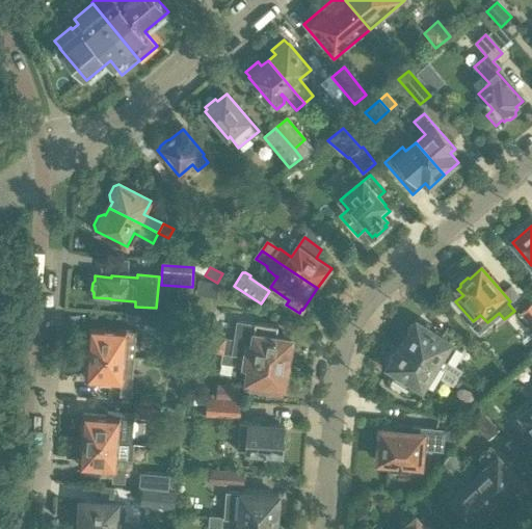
[(219,283),(197,280),(195,295),(216,298),(219,283)]
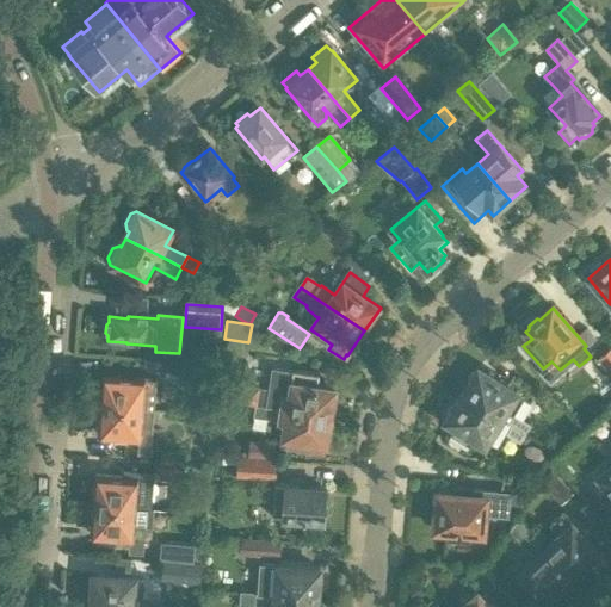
[(290,347),(278,341),(273,352),(284,358),(290,347)]
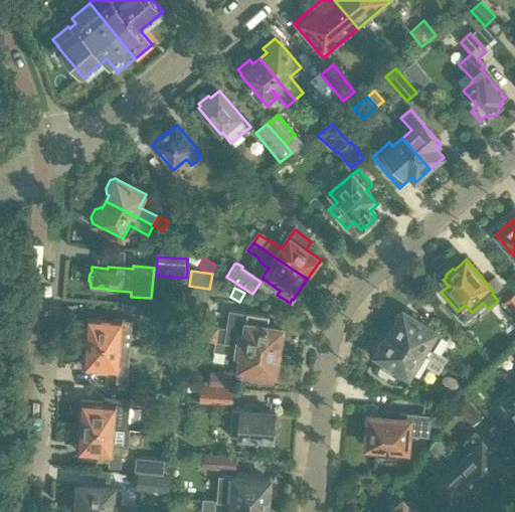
[(447,360),(433,351),(442,338),(435,334),(436,333),(403,313),(402,316),(398,316),(394,322),(395,327),(391,334),(422,353),(421,354),(432,360),(433,359),(444,366),(447,360)]
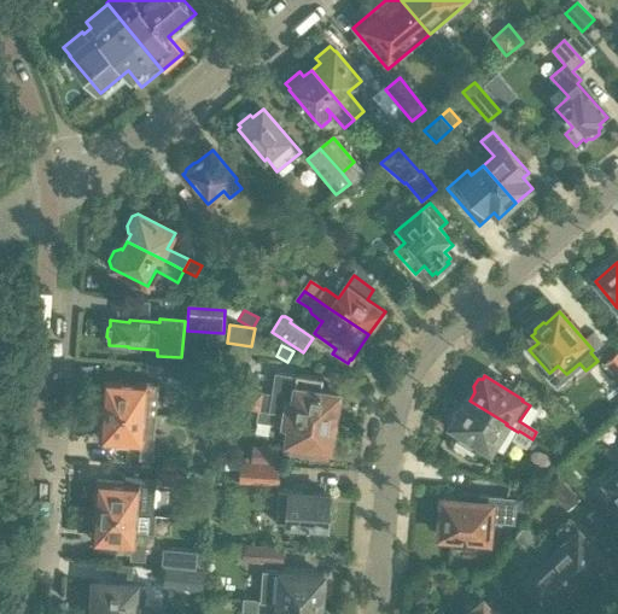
[(274,396),(226,389),(222,407),(258,411),(336,422),(340,395),(322,392),(324,380),(297,376),(297,379),(277,376),(274,396)]
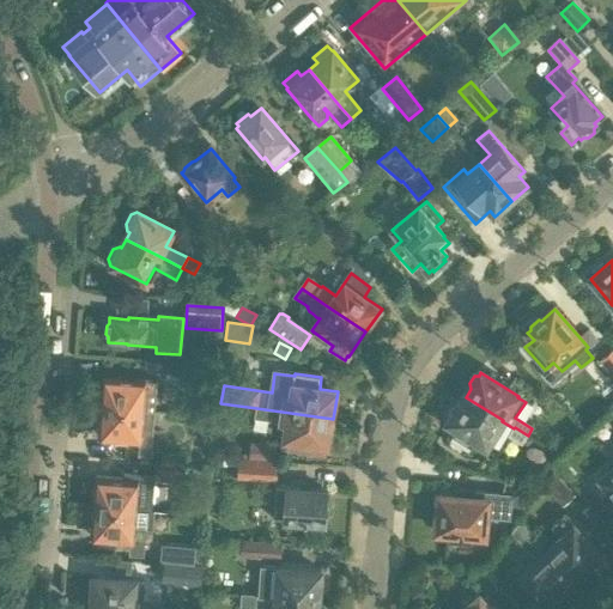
[(155,414),(157,384),(145,383),(104,379),(102,409),(155,414)]
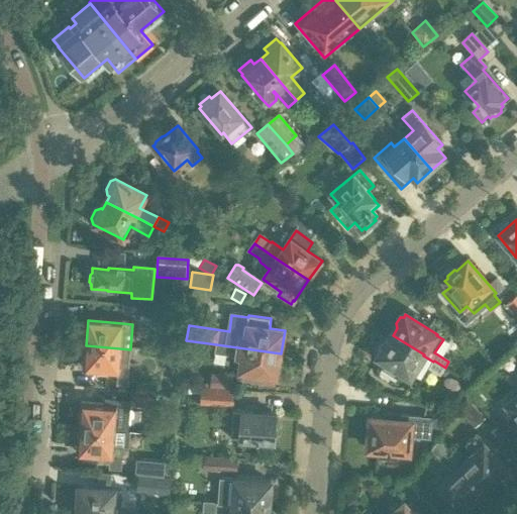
[(410,377),(423,355),(424,354),(393,335),(387,343),(383,345),(379,351),(380,354),(379,357),(387,363),(382,369),(398,379),(402,372),(410,377)]
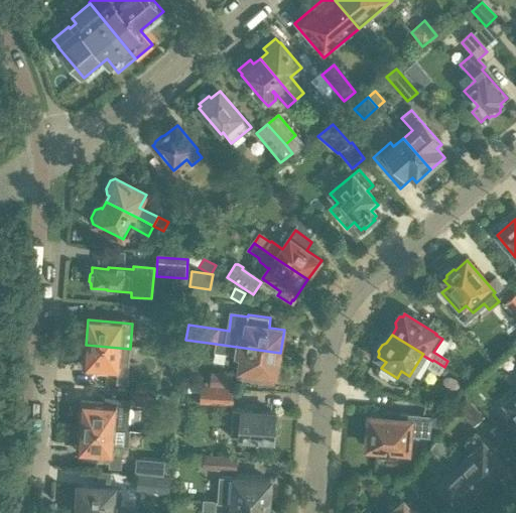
[(175,339),(163,338),(162,349),(174,350),(175,339)]
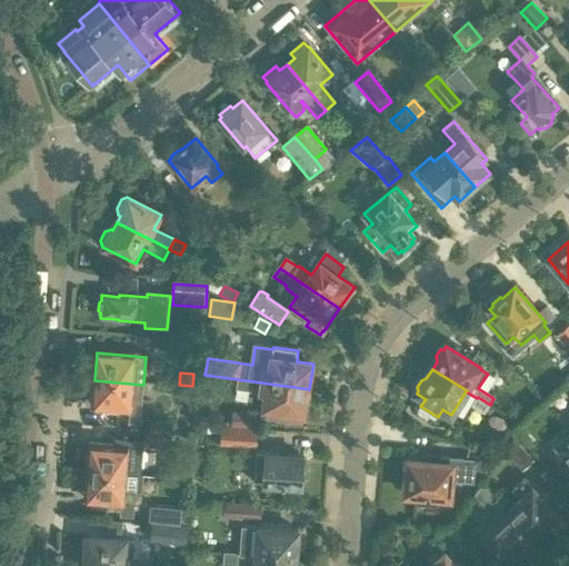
[(238,379),(236,390),(260,394),(260,395),(266,396),(263,410),(265,410),(263,419),(300,425),(303,423),(305,416),(306,417),(309,389),(238,379)]
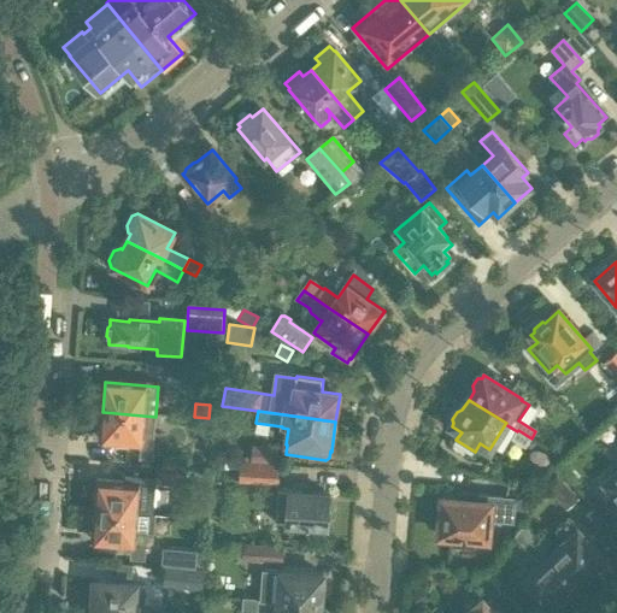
[(156,417),(103,412),(100,442),(142,446),(141,457),(153,458),(153,446),(156,417)]
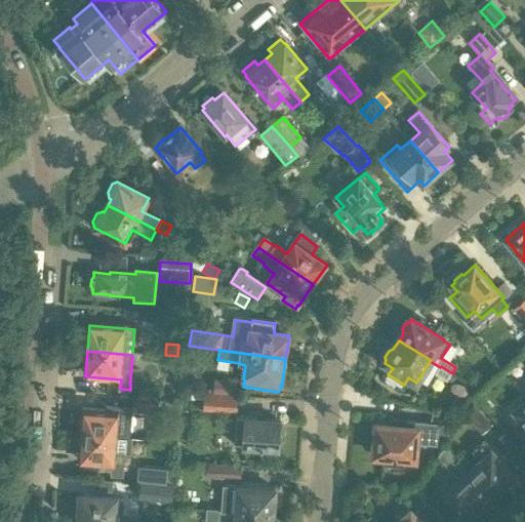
[(447,382),(452,373),(441,366),(440,367),(436,374),(447,382)]
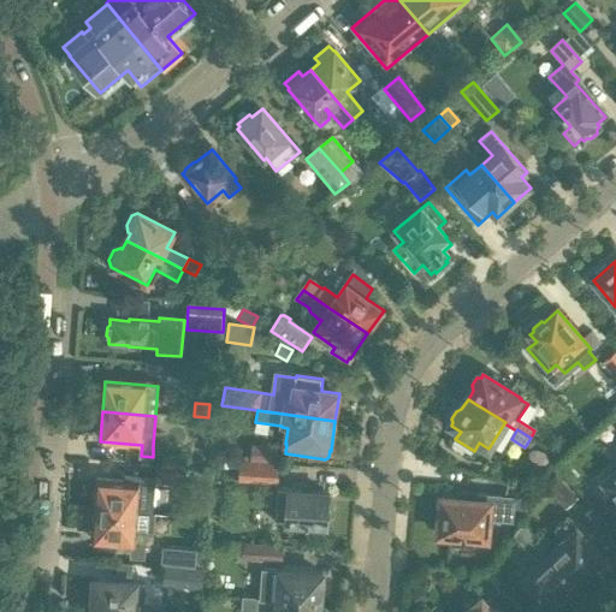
[(279,464),(282,449),(254,447),(252,463),(279,464)]
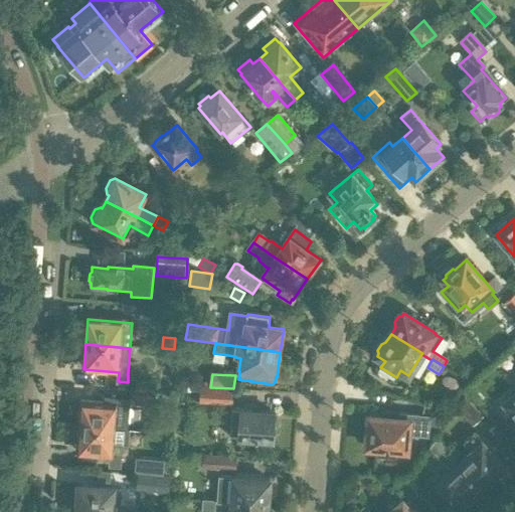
[(155,392),(156,384),(137,382),(136,391),(155,392)]
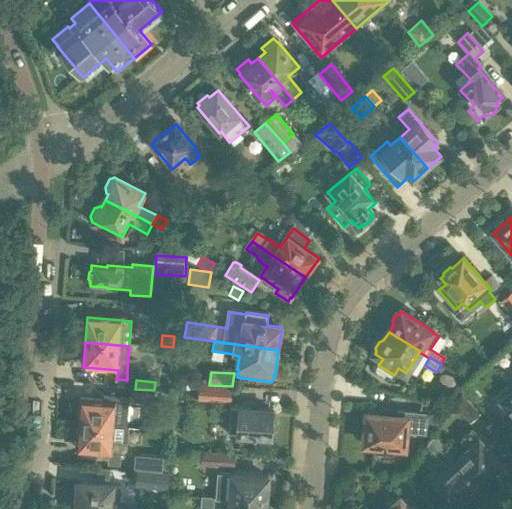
[(231,404),(232,388),(200,385),(199,401),(231,404)]
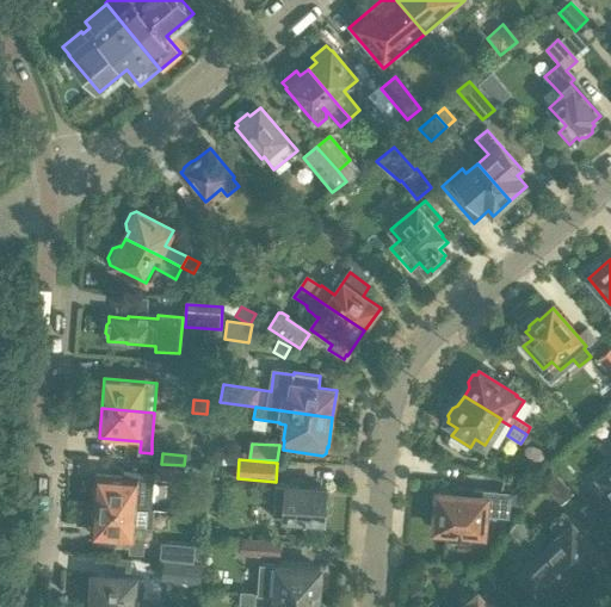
[(181,483),(183,469),(160,466),(159,482),(181,483)]
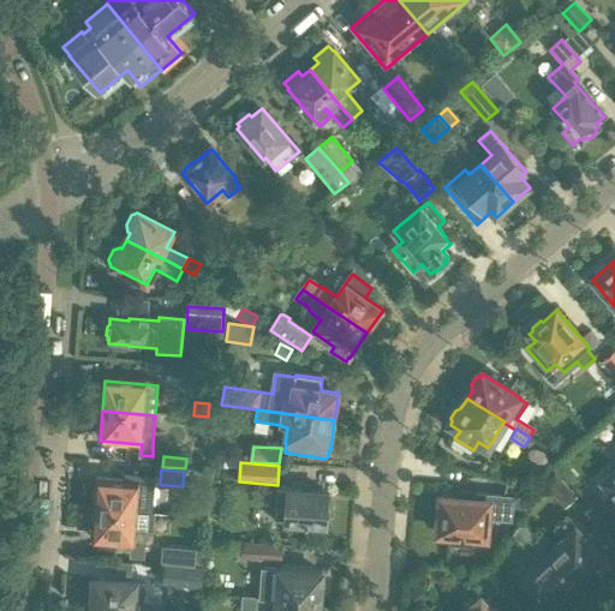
[(614,472),(602,483),(614,497),(614,472)]
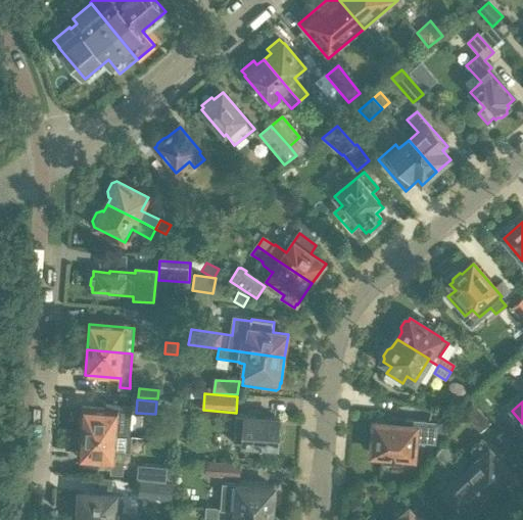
[(480,435),(490,425),(472,406),(462,416),(480,435)]
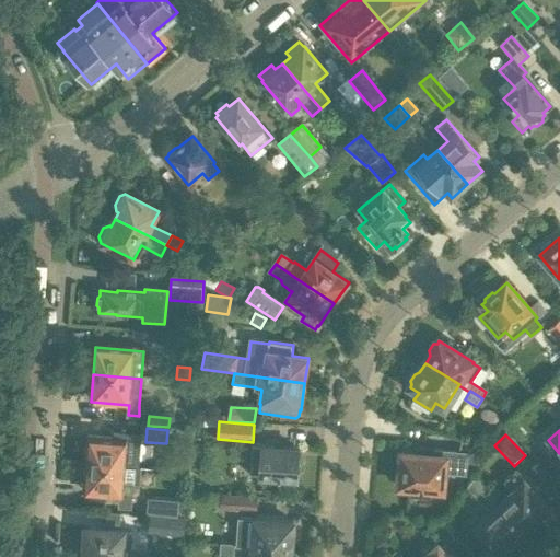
[(90,438),(88,465),(136,468),(138,442),(127,441),(90,438)]
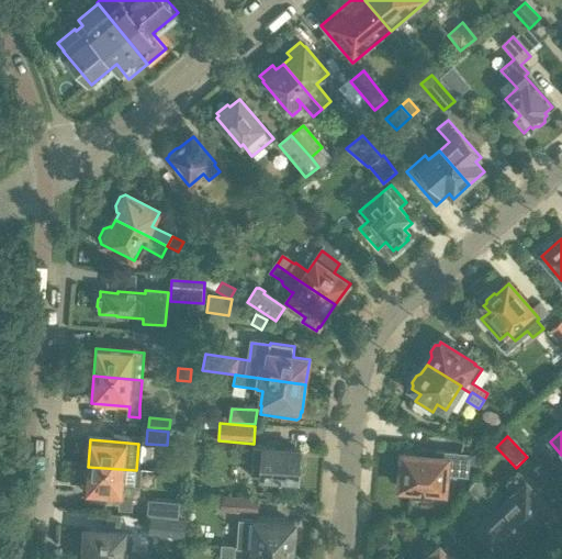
[(445,492),(446,476),(468,477),(468,471),(479,472),(481,462),(485,449),(464,443),(461,455),(435,453),(434,458),(428,458),(429,451),(419,451),(418,457),(403,456),(400,489),(412,490),(411,499),(433,501),(434,492),(445,492)]
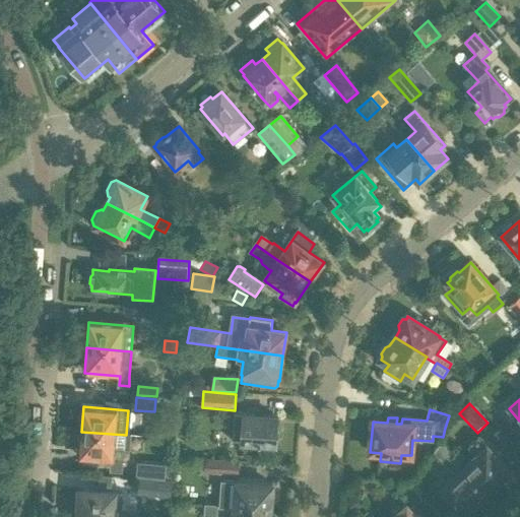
[(243,414),(234,414),(233,442),(241,443),(276,445),(277,418),(256,416),(257,415),(243,414)]
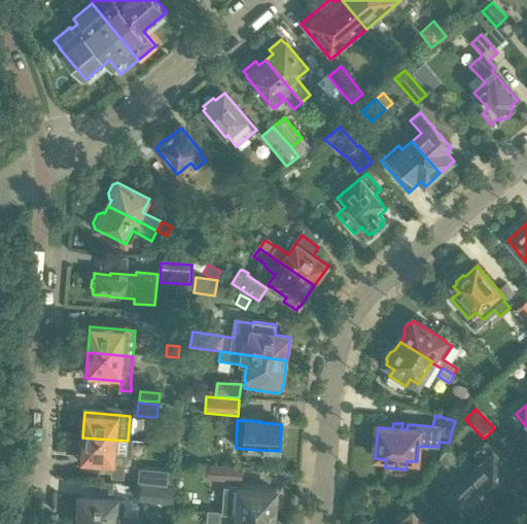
[(128,441),(82,438),(80,463),(114,466),(113,477),(125,478),(126,456),(128,441)]
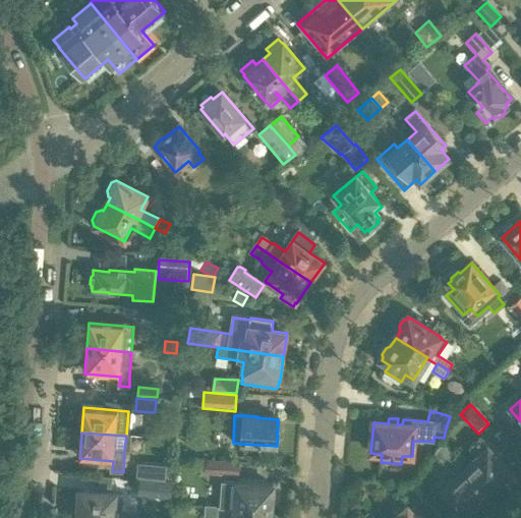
[(477,457),(466,469),(488,493),(511,472),(479,439),(469,448),(477,457)]
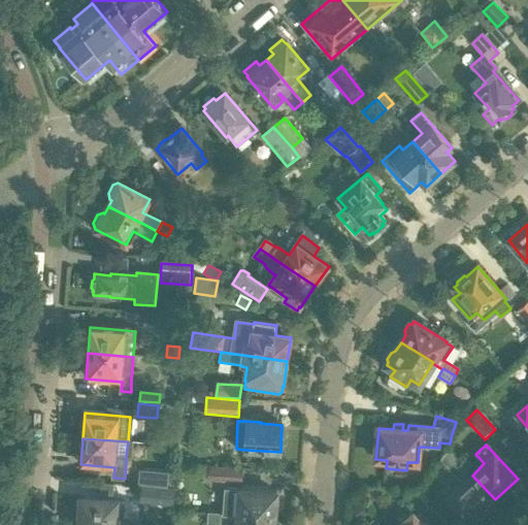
[(449,451),(442,456),(440,461),(461,483),(462,482),(463,483),(450,495),(472,520),(495,499),(472,476),(449,451)]
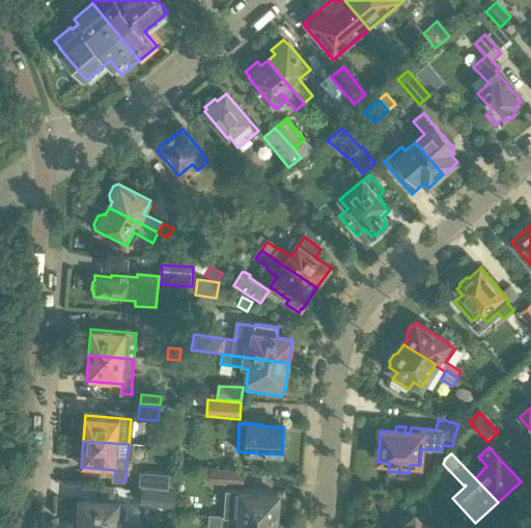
[(243,487),(244,472),(210,469),(208,483),(243,487)]
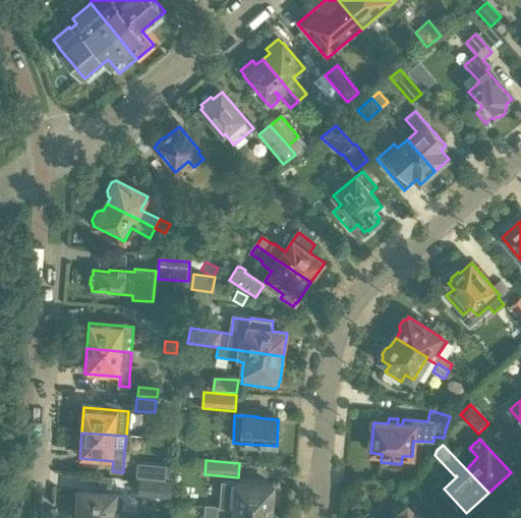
[(165,481),(166,468),(136,466),(135,479),(165,481)]
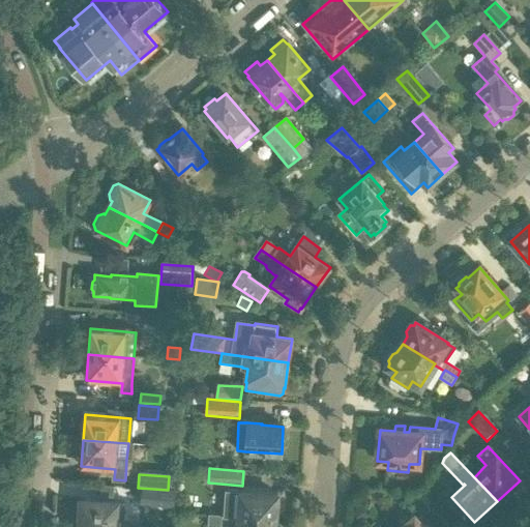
[(114,497),(114,487),(101,486),(101,496),(114,497)]
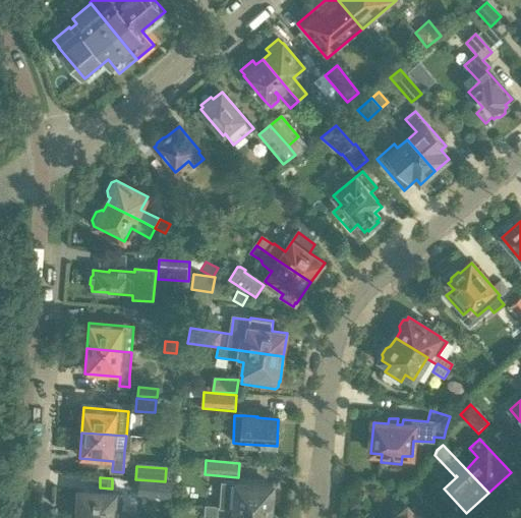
[(173,483),(139,480),(137,497),(171,501),(173,483)]
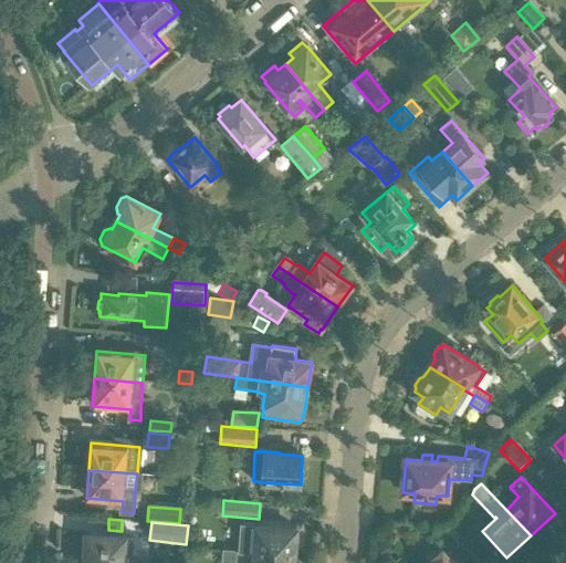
[(255,555),(295,558),(297,529),(239,524),(237,552),(237,553),(255,555)]
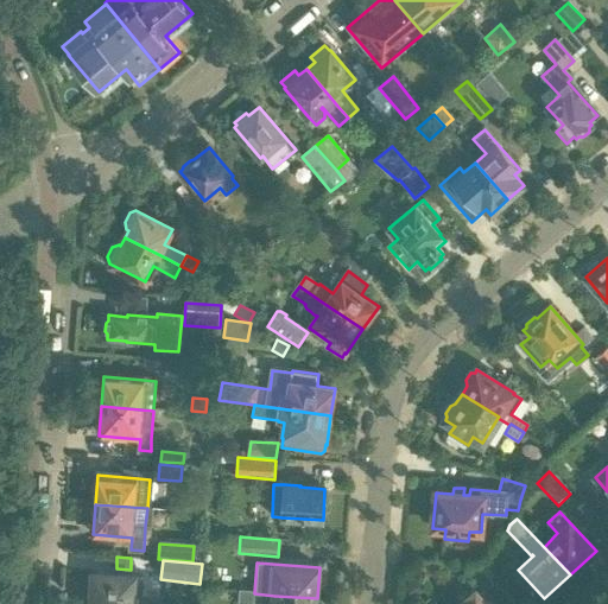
[(483,593),(494,584),(481,567),(467,573),(483,593)]
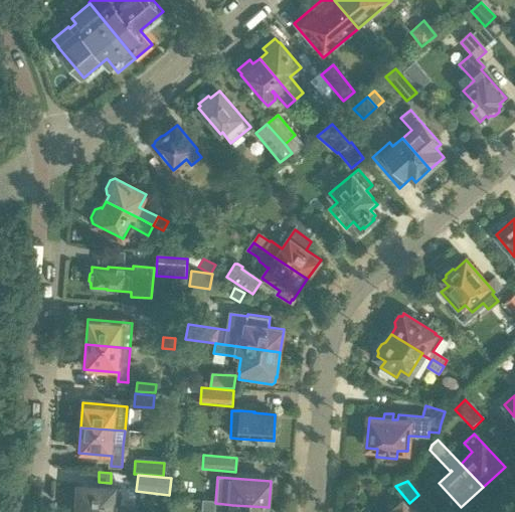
[(133,511),(134,506),(121,505),(122,490),(114,489),(80,486),(78,510),(93,511),(133,511)]
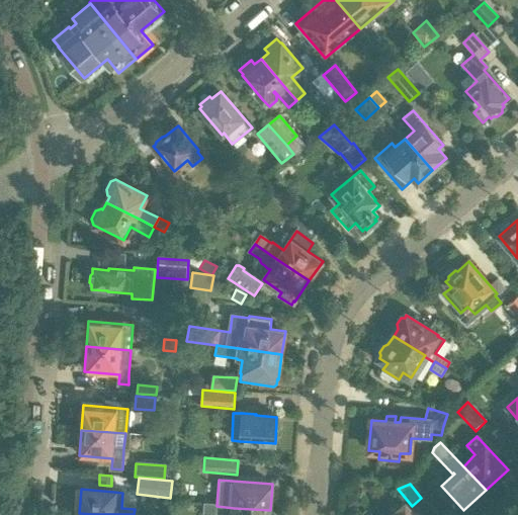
[(344,502),(353,512),(361,505),(353,495),(344,502)]
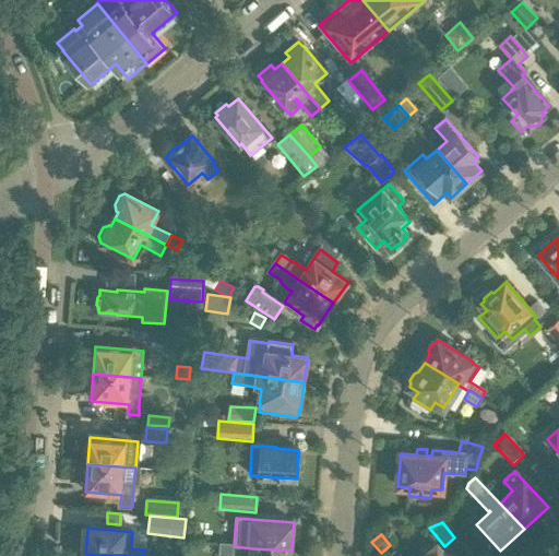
[(444,555),(433,542),(423,552),(426,555),(444,555)]
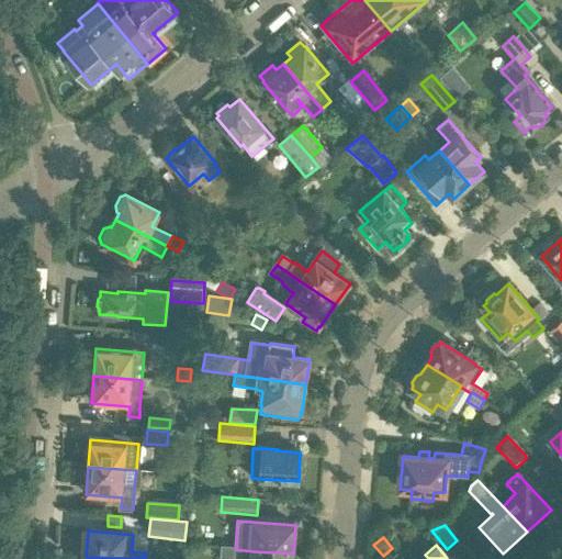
[(235,549),(235,548),(221,547),(220,558),(234,558),(235,549)]
